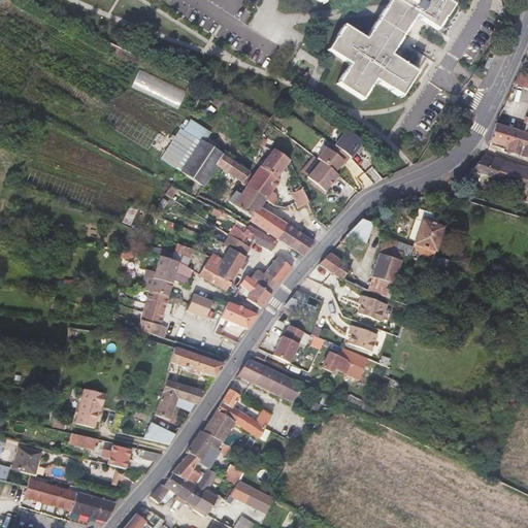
[(317,0),(323,4),(324,0),(390,0),(391,0),(387,9),(385,8),(369,32),(370,34),(365,41),(340,25),(325,50),(350,65),(344,73),(343,72),(337,85),(362,101),(369,90),(368,88),(373,80),(388,90),(388,91),(399,98),(416,73),(404,65),(403,67),(389,57),(393,50),(392,48),(407,24),(409,24),(415,18),(436,31),(452,7),(441,0),(317,0)]
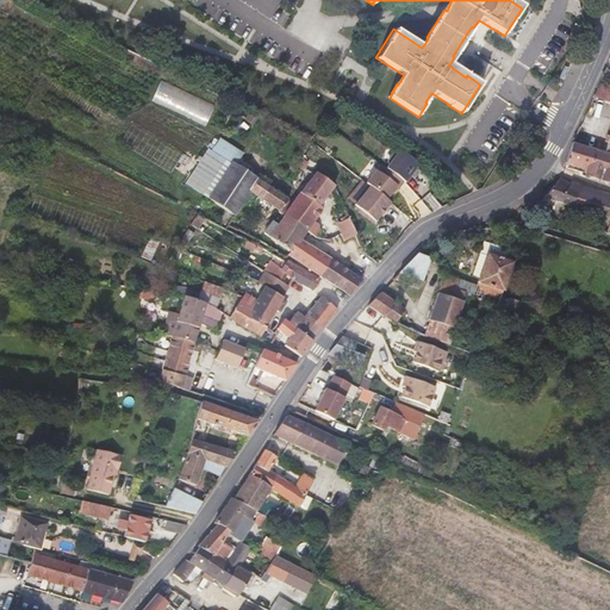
[(205,125),(213,104),(159,80),(150,100),(205,125)]
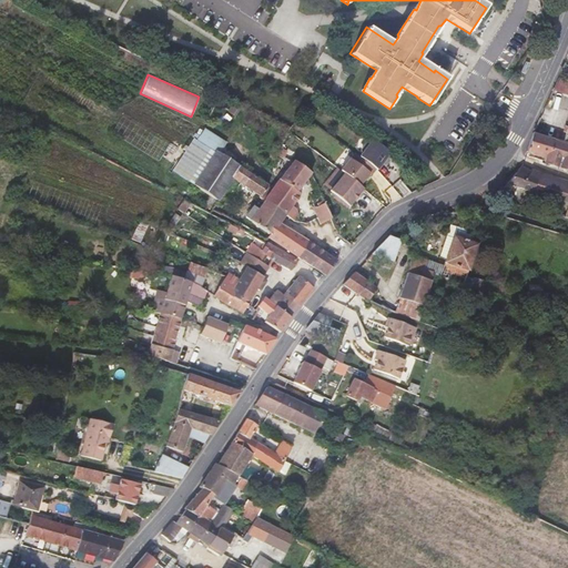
[(567,95),(567,128),(564,141),(567,142),(567,81),(559,78),(553,91),(567,95)]
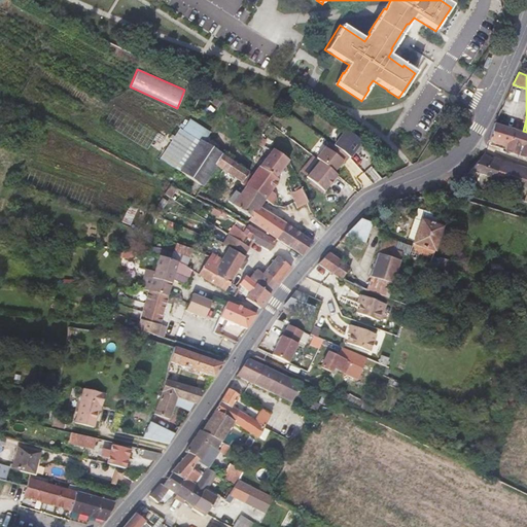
[(526,132),(523,131),(494,123),(489,140),(504,145),(503,147),(506,148),(507,145),(526,151),(526,132)]
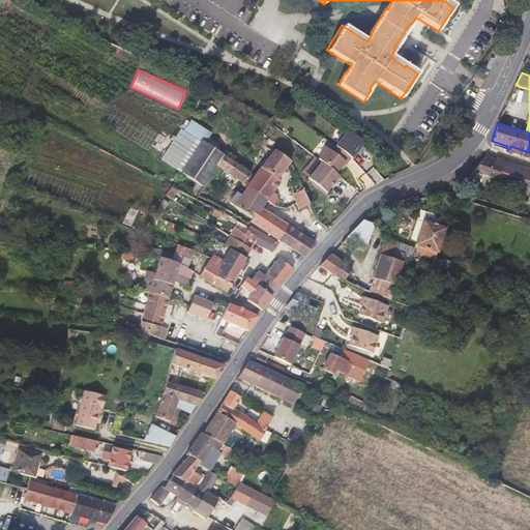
[(337,142),(335,145),(350,155),(352,157),(362,143),(346,130),(344,133),(341,134),(336,139),(337,142)]
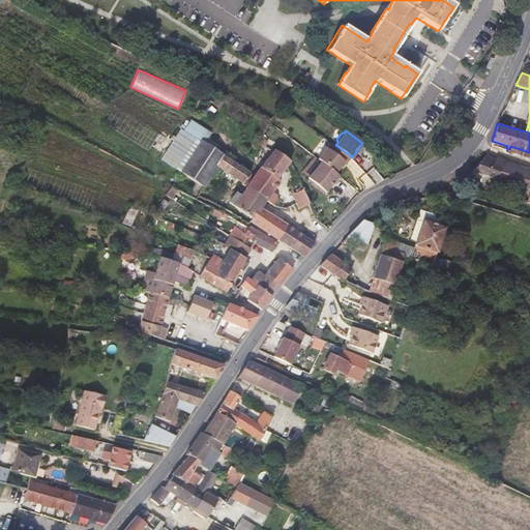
[(263,136),(259,145),(268,149),(272,139),(263,136)]
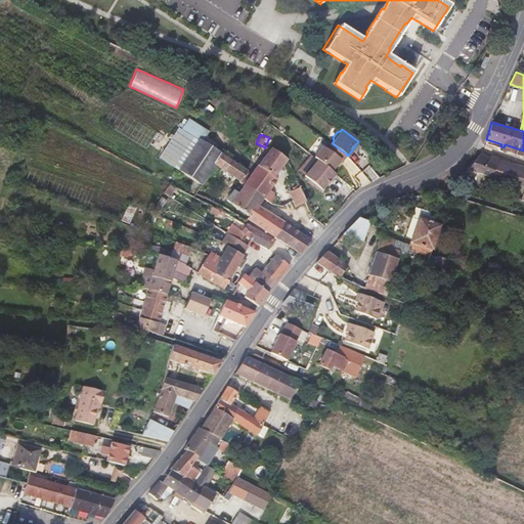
[(177,169),(201,183),(213,165),(220,154),(197,138),(177,169)]
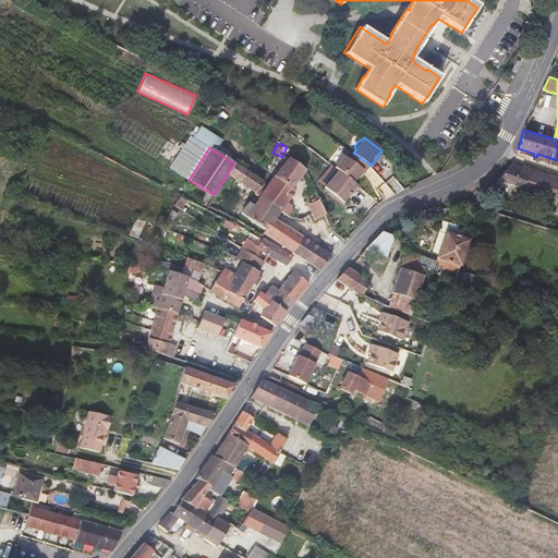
[(335,168),(338,170),(353,182),(363,169),(364,170),(368,164),(353,153),(349,148),(335,168)]
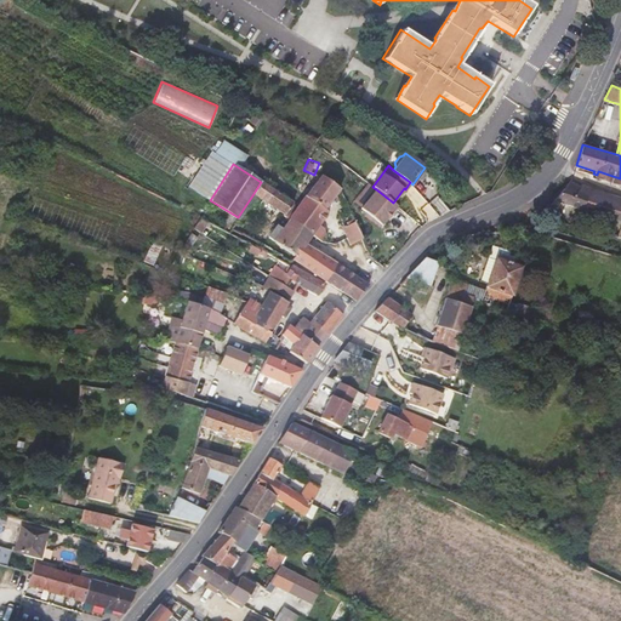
[(323,209),(337,189),(318,177),(296,208),(290,203),(283,215),(281,216),(286,218),(298,227),(311,234),(312,234),(322,243),(325,238),(322,235),(322,233),(317,228),(328,212),(323,209)]
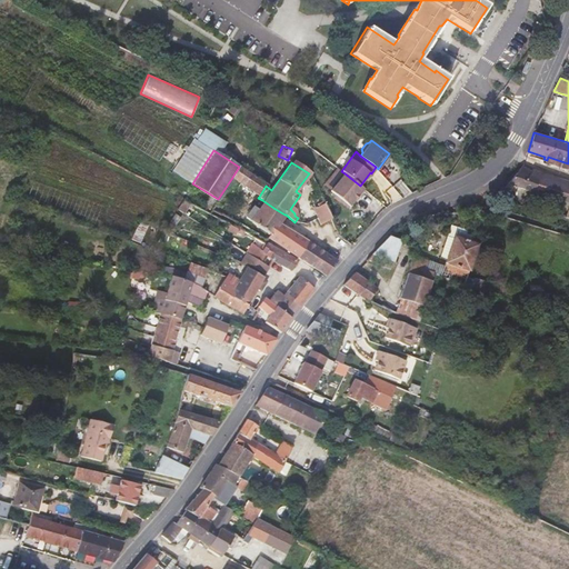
[(231,179),(259,197),(266,186),(267,185),(239,167),(231,179)]
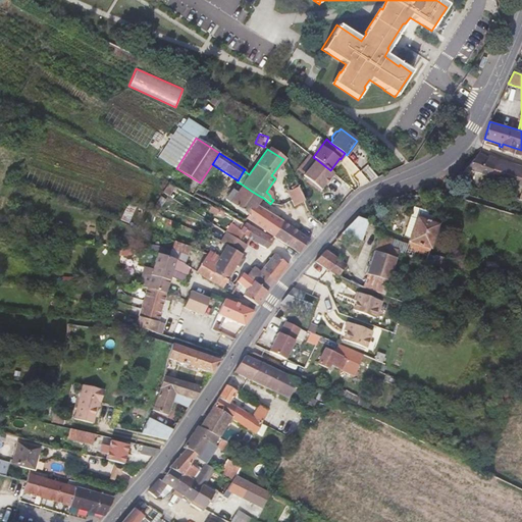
[(488,156),(478,153),(471,162),(482,166),(492,170),(494,164),(486,161),(488,156)]
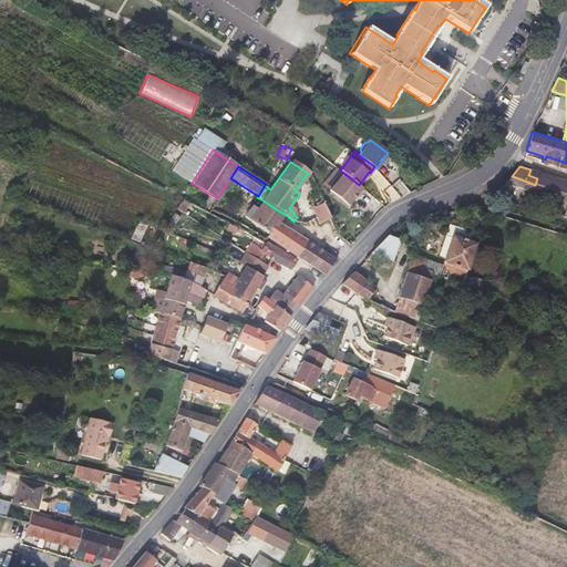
[(537,178),(539,169),(532,167),(531,169),(528,175),(537,178)]
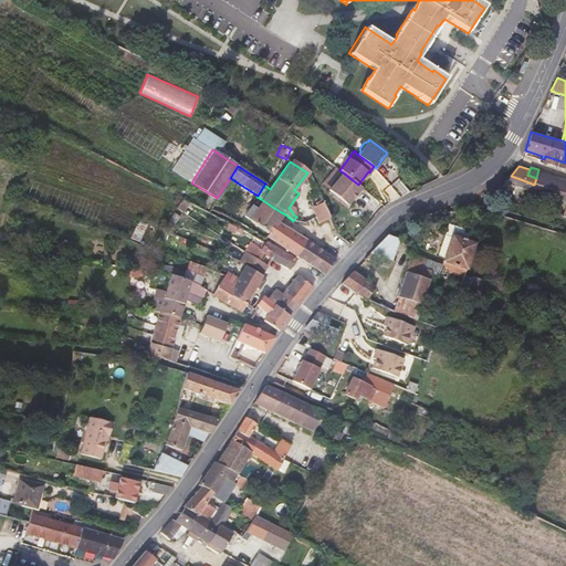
[(565,177),(538,169),(536,178),(534,185),(555,190),(556,191),(565,194),(565,177)]
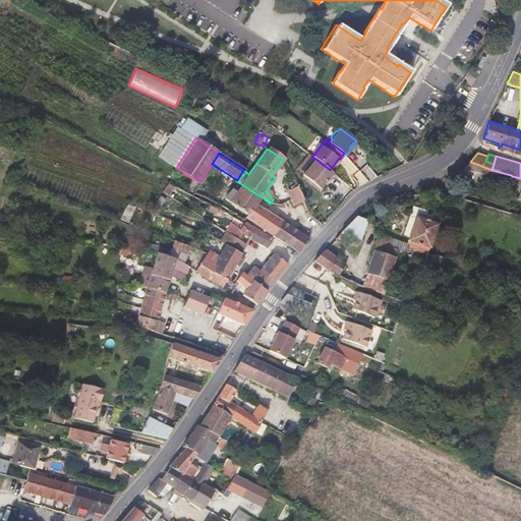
[(330,170),(315,159),(302,175),(321,189),(328,179),(329,180),(335,173),(330,170)]
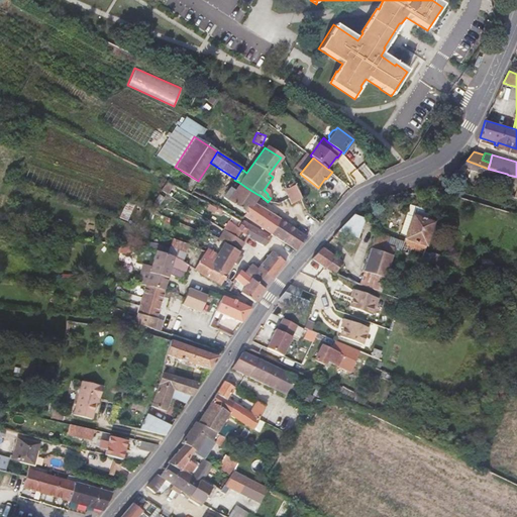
[(506,179),(507,174),(488,169),(478,165),(467,161),(458,171),(464,173),(467,170),(471,171),(471,173),(474,173),(475,172),(498,179),(503,178),(506,179)]
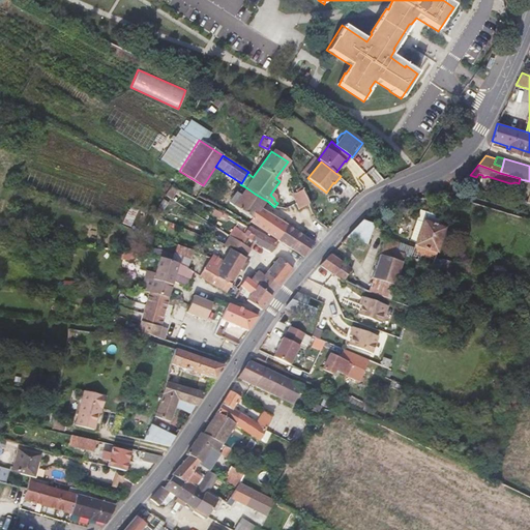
[(520,184),(529,187),(529,181),(521,179),(520,184)]
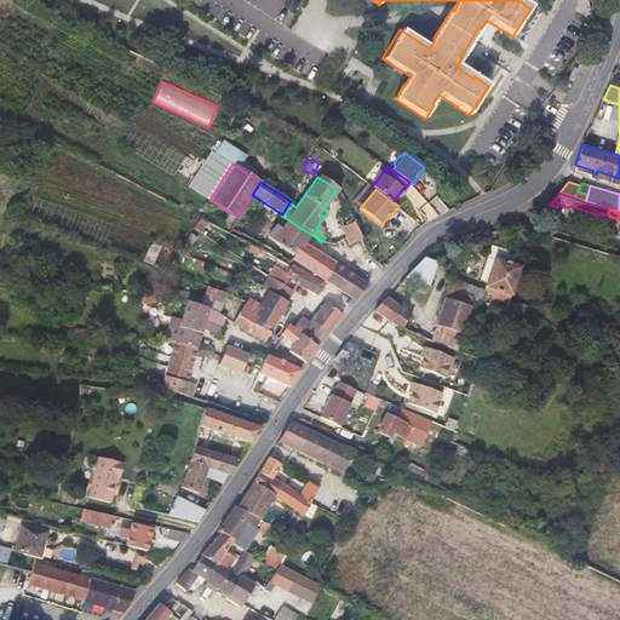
[(340,234),(345,241),(348,246),(361,240),(355,227),(350,216),(340,234)]
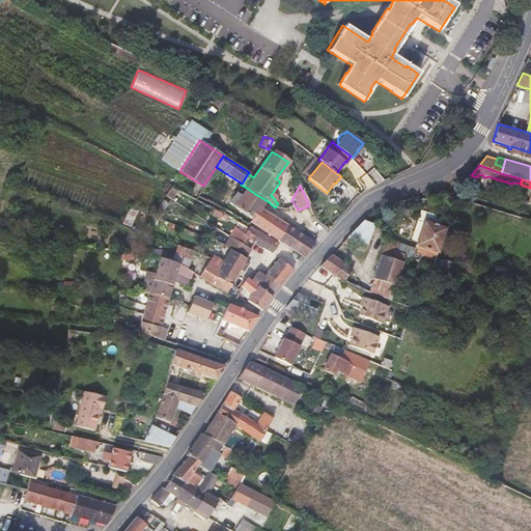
[(168,186),(165,197),(173,200),(176,188),(168,186)]
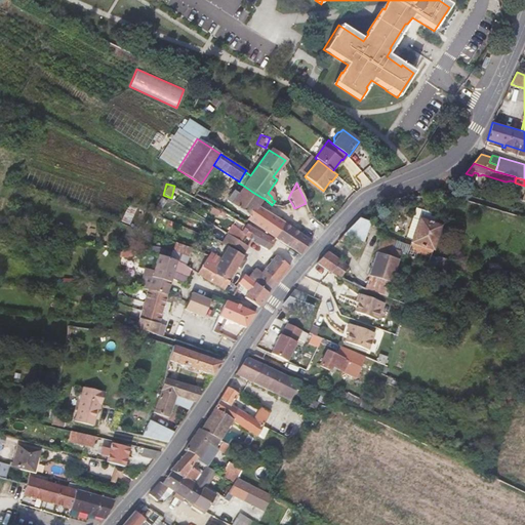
[(229,204),(249,217),(256,207),(263,198),(252,192),(242,185),(229,204)]
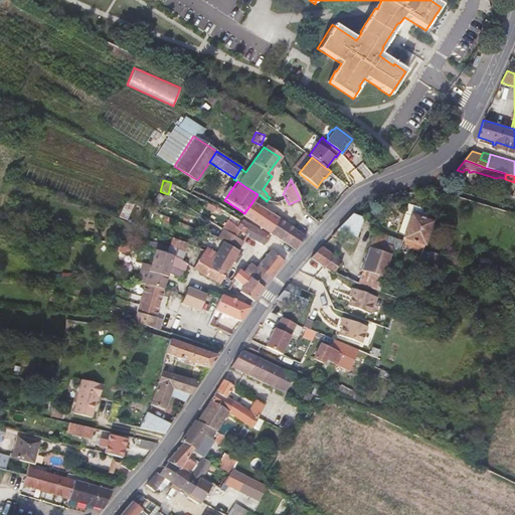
[(162,196),(158,193),(149,209),(154,211),(162,196)]
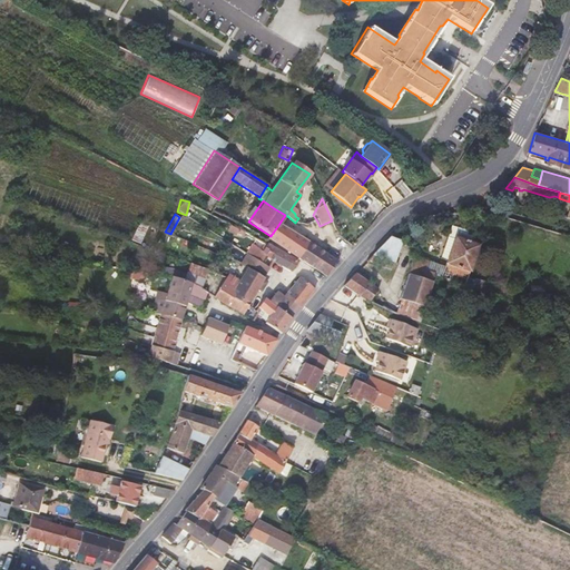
[(138,222),(134,234),(144,237),(148,226),(138,222)]
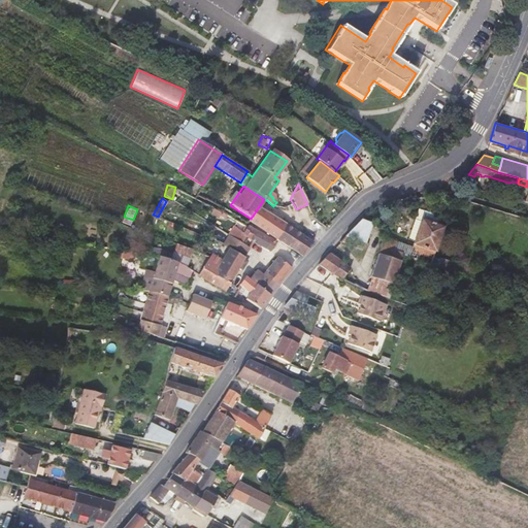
[(211,212),(220,218),(222,213),(215,208),(211,212)]
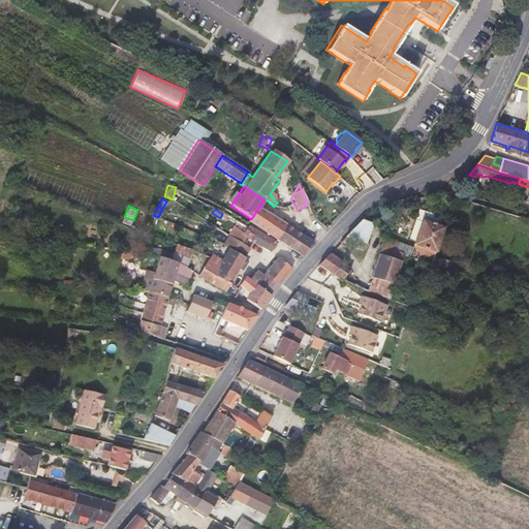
[(249,222),(277,240),(286,225),(258,209),(251,219),(249,222)]
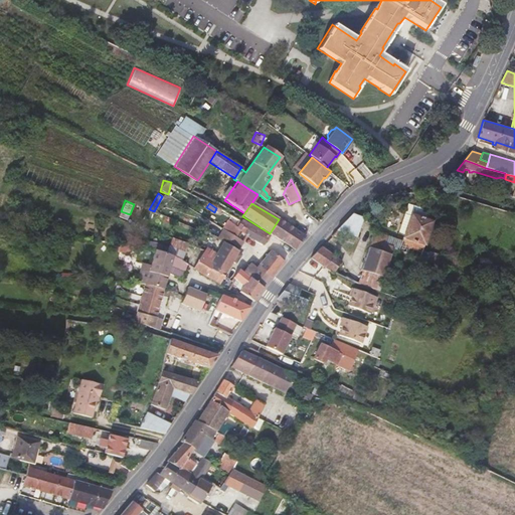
[(404,214),(410,216),(413,206),(407,204),(404,214)]
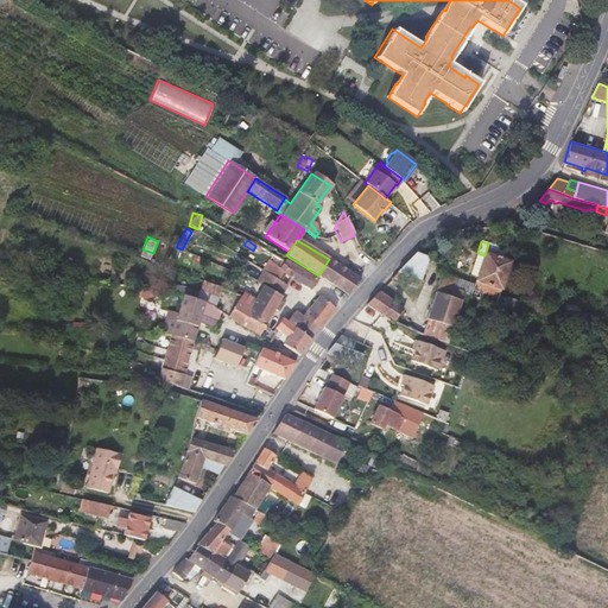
[(477,278),(476,282),(501,289),(510,261),(506,261),(510,251),(488,244),(485,255),(477,253),(470,276),(477,278)]
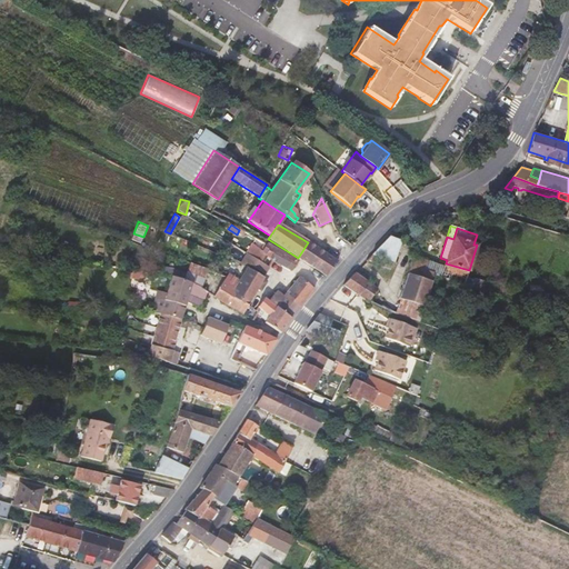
[(402,242),(390,237),(372,255),(378,257),(395,262),(402,242)]
